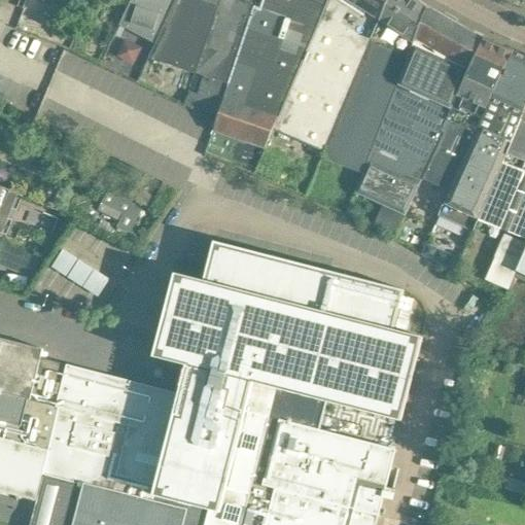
[(128,0),(116,25),(151,42),(172,0),(173,0),(128,0)]
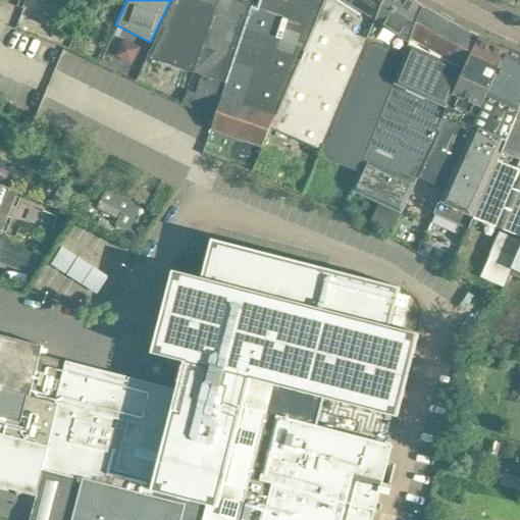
[(171,0),(170,0),(150,42),(144,57),(192,72),(210,18),(215,0),(171,0)]
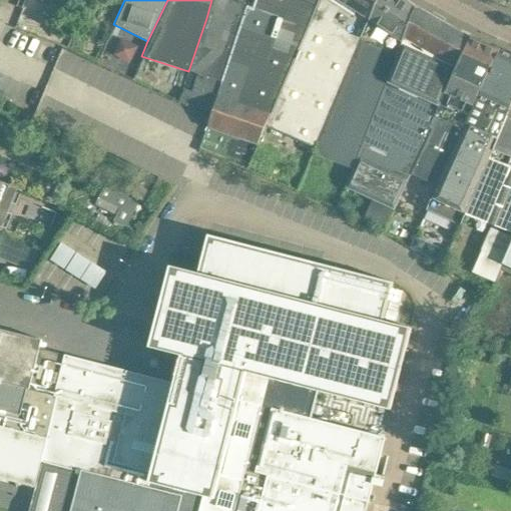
[(211,0),(206,18),(188,71),(194,73),(188,90),(182,88),(175,103),(209,117),(243,9),(250,11),(253,0),(211,0)]
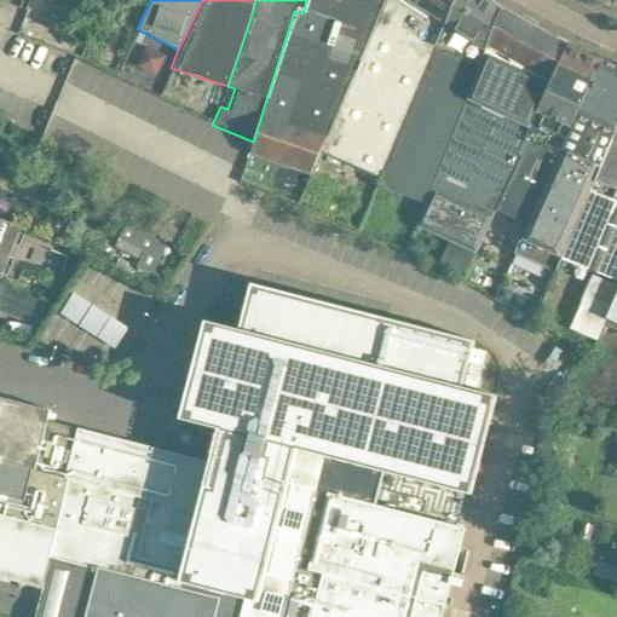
[(306,0),(303,13),(294,11),(253,142),(248,154),(309,174),(317,155),(372,28),(382,0),(306,0)]
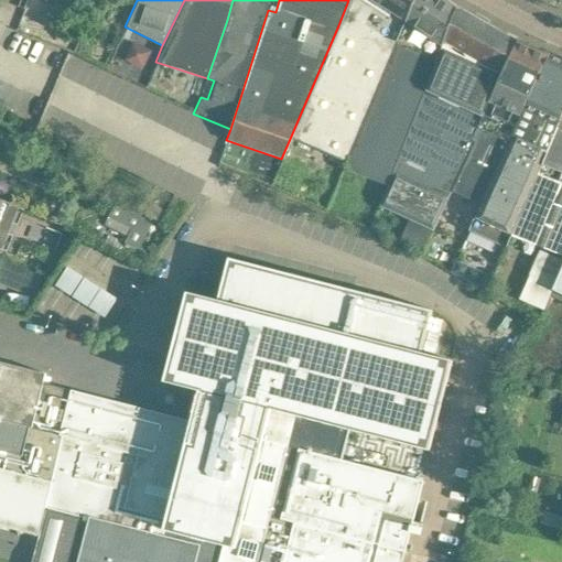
[(406,23),(412,0),(348,0),(338,25),(289,141),(344,163),(406,23)]
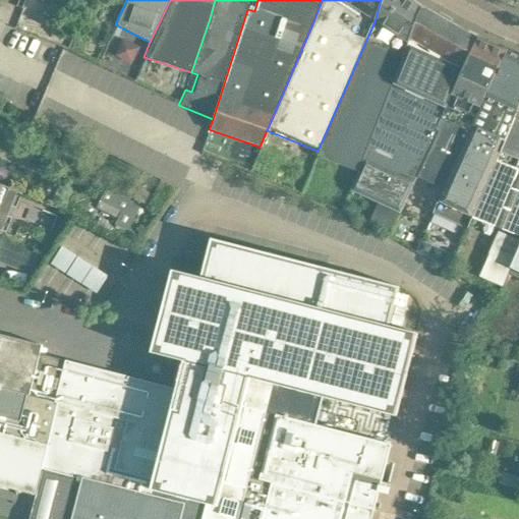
[(409,43),(421,6),(411,0),(381,0),(375,21),(318,151),(315,156),(358,173),(409,43)]
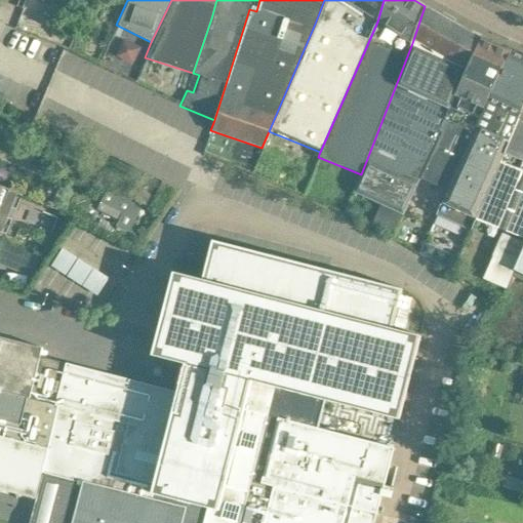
[(455,90),(479,36),(468,31),(425,6),(412,43),(361,174),(354,192),(402,214),(420,178),(434,150),(440,133),(436,131),(455,90)]
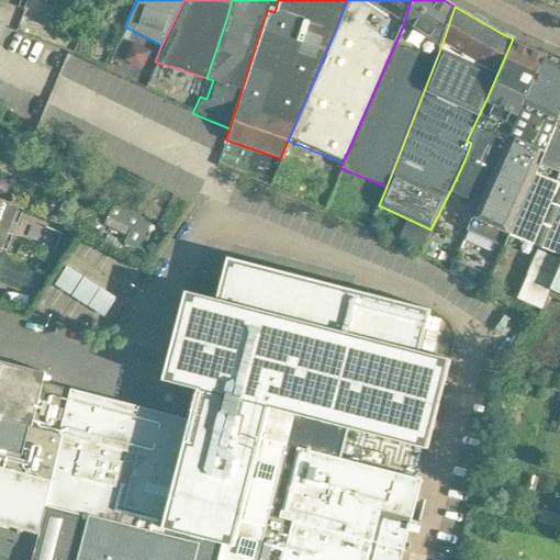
[(522,104),(544,53),(513,38),(488,97),(467,141),(471,143),(465,160),(450,191),(476,202),(495,160),(519,104),(522,104)]
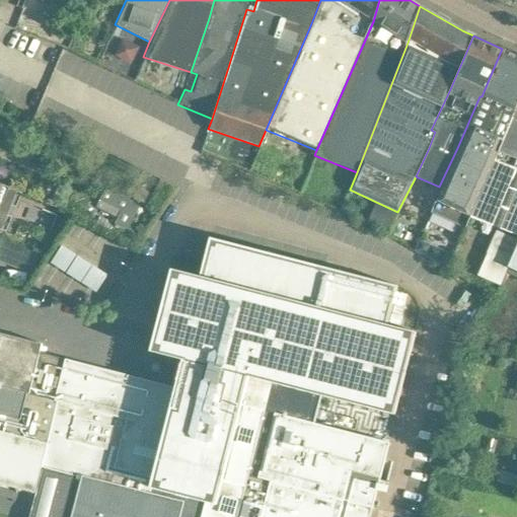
[(508,127),(516,102),(516,56),(502,49),(482,96),(479,96),(457,148),(439,187),(432,201),(429,211),(463,226),(467,215),(468,216),(508,127)]
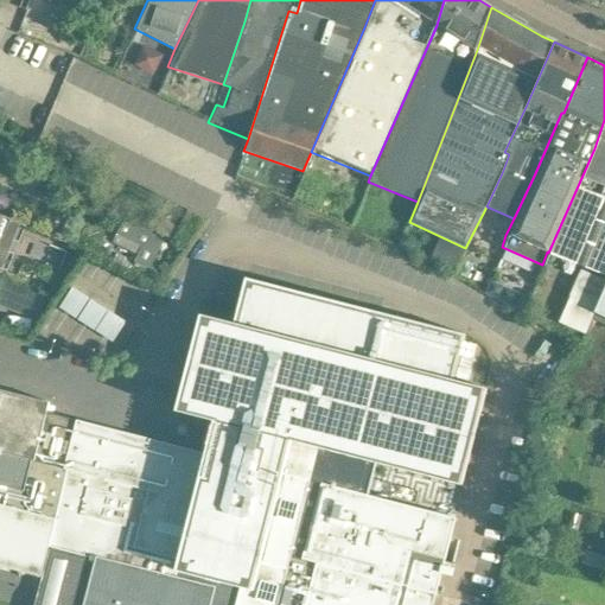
[(604,120),(594,148),(548,253),(604,274),(604,120)]
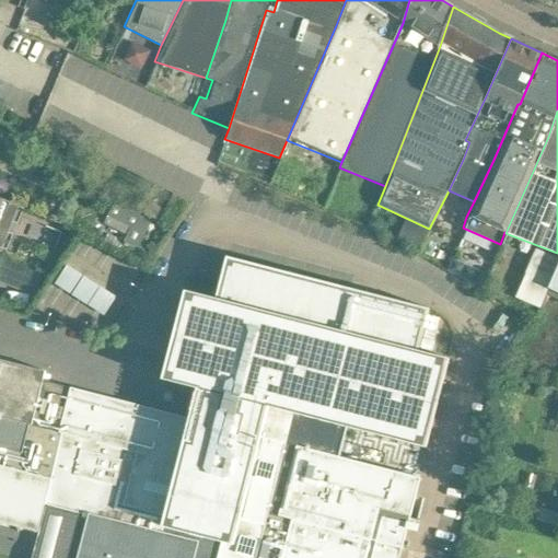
[(123,237),(137,245),(149,220),(113,200),(106,212),(130,224),(123,237)]
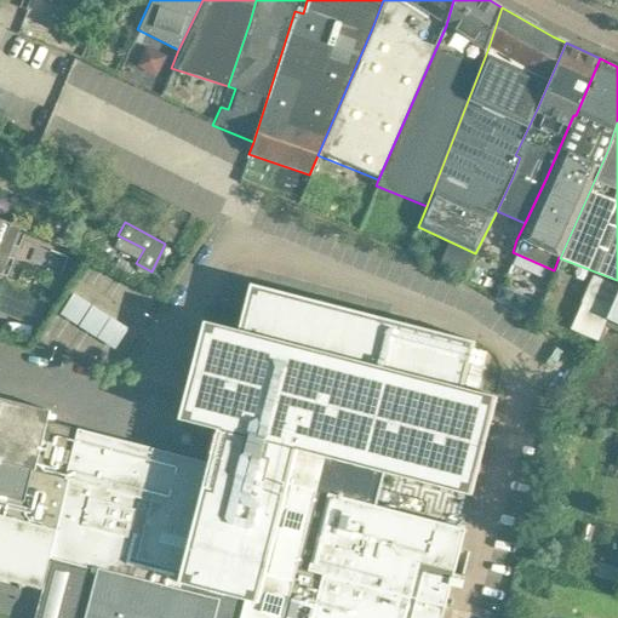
[(0,577),(40,587),(47,556),(96,568),(81,617),(439,617),(448,583),(459,585),(462,578),(451,576),(463,527),(375,503),(382,471),(470,495),(496,396),(462,387),(474,341),(250,282),(238,330),(204,320),(178,418),(218,429),(210,462),(46,419),(49,408),(0,396),(0,577)]
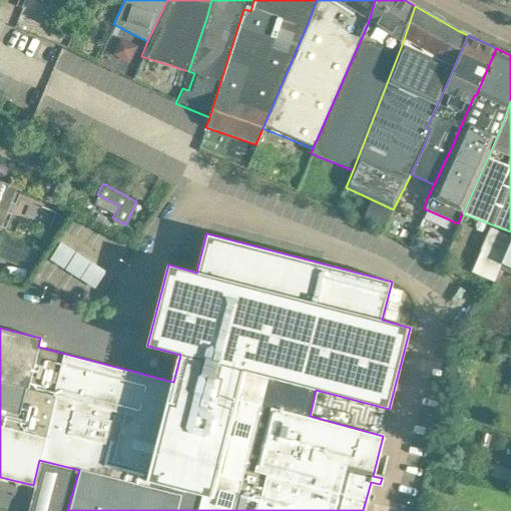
[(445,249),(412,234),(407,246),(440,261),(445,249)]
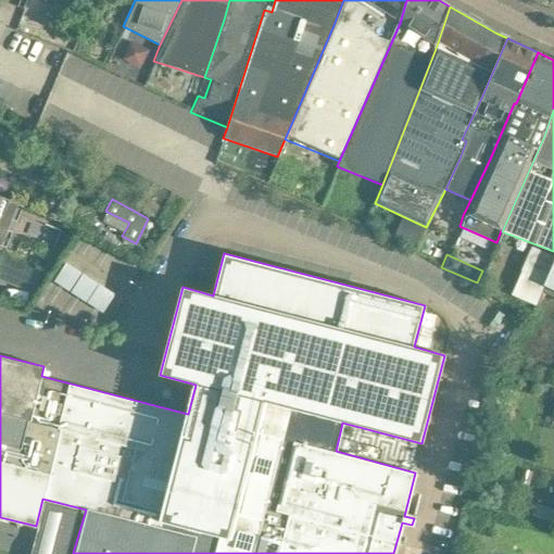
[(553,259),(543,285),(553,289),(553,259)]
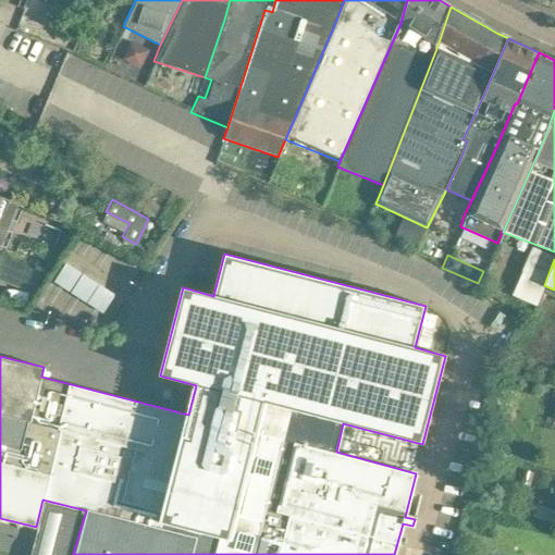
[(61,263),(51,284),(105,308),(114,288),(61,263)]
